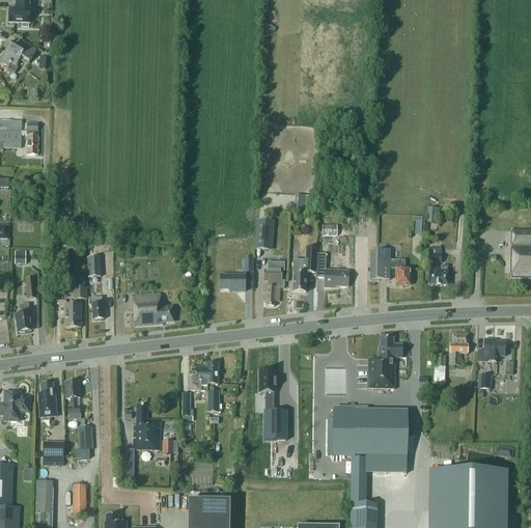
[(21,24),(28,24),(28,21),(29,21),(30,6),(32,6),(32,0),(15,0),(16,5),(9,5),(8,21),(21,21),(21,24)]
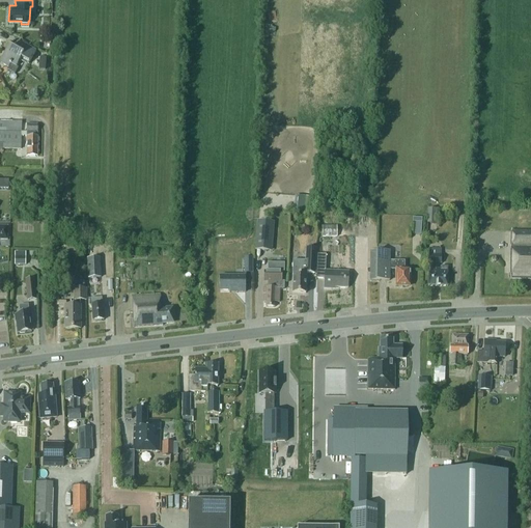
[(17,48),(9,44),(0,58),(0,59),(8,65),(10,62),(11,62),(11,61),(17,64),(21,56),(29,60),(36,49),(22,39),(17,48)]
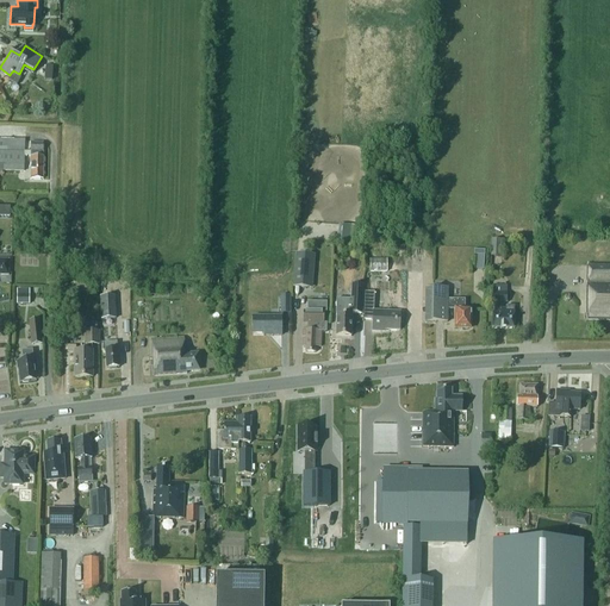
[(24,152),(30,154),(30,161),(31,161),(31,175),(43,175),(44,139),(31,139),(30,149),(25,149),(25,137),(0,136),(0,167),(24,168),(24,152)]
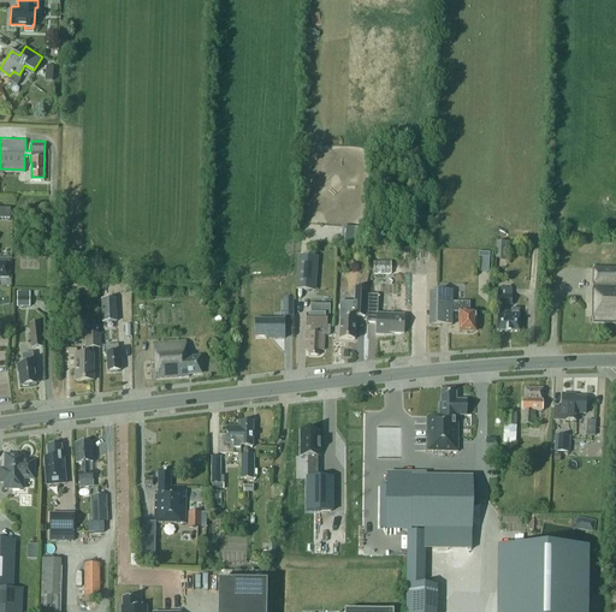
[(366,241),(367,225),(345,223),(343,238),(366,241)]
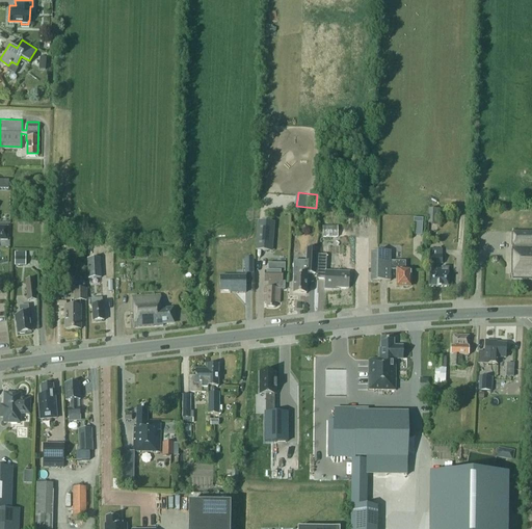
[(427,220),(436,220),(437,206),(428,206),(427,220)]
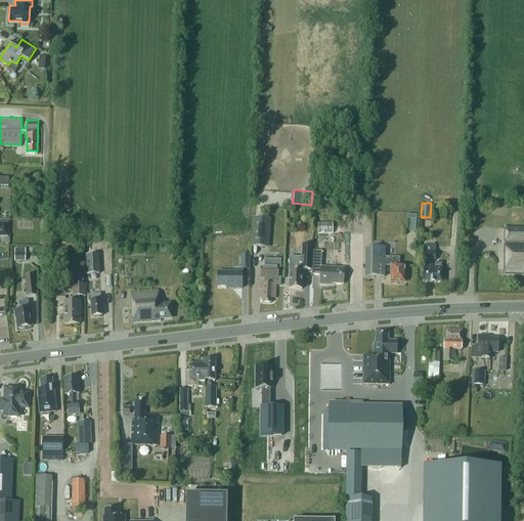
[(266,216),(254,215),(252,244),(264,245),(266,216)]
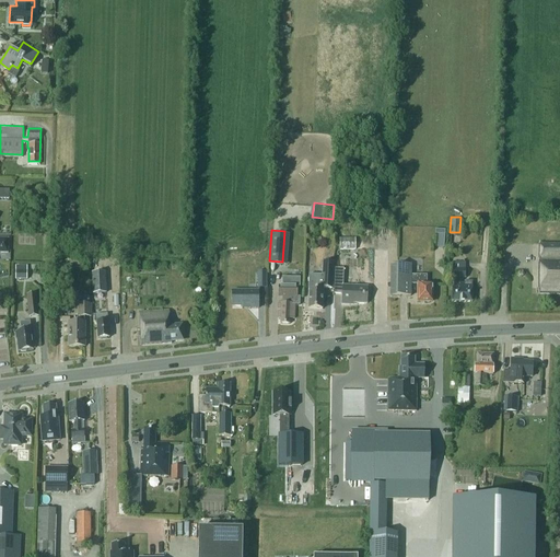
[(339,234),(340,246),(356,246),(356,234),(339,234)]
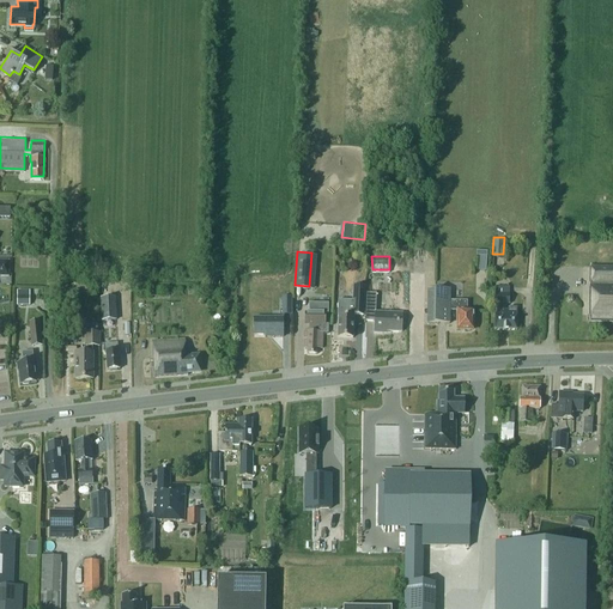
[(612,263),(589,263),(589,318),(612,318),(612,263)]
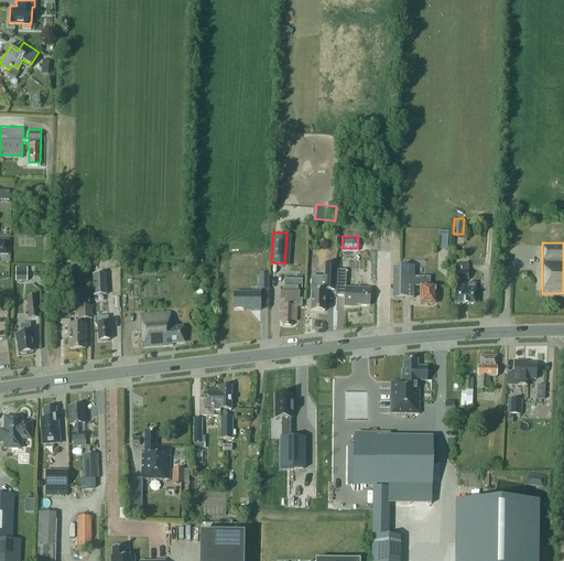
[(311,308),(324,309),(325,287),(335,288),(336,261),(325,260),(324,274),(311,273),(310,290),(312,290),(311,308)]
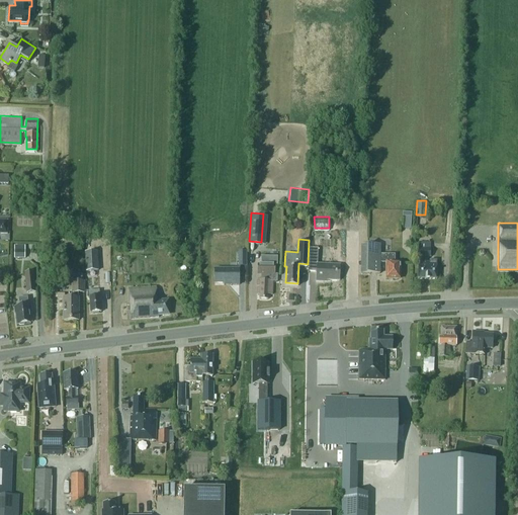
[(437,265),(437,257),(430,257),(430,259),(425,259),(425,254),(430,254),(430,240),(428,240),(419,240),(418,259),(418,265),(418,276),(437,276),(437,265)]
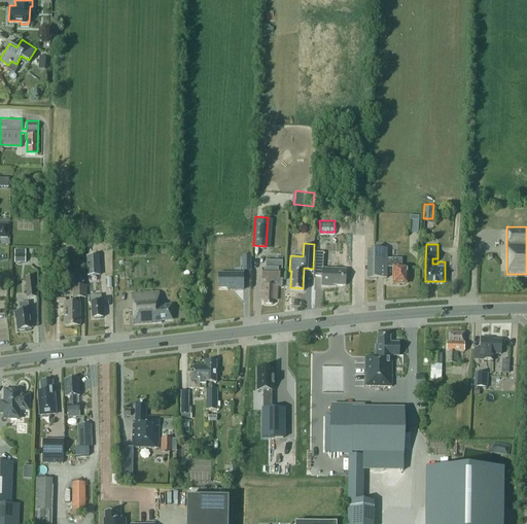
[(386,276),(386,265),(392,265),(392,272),(393,272),(393,281),(407,281),(407,265),(401,265),(401,256),(389,256),(389,253),(386,253),(387,246),(374,246),(374,276),(386,276)]
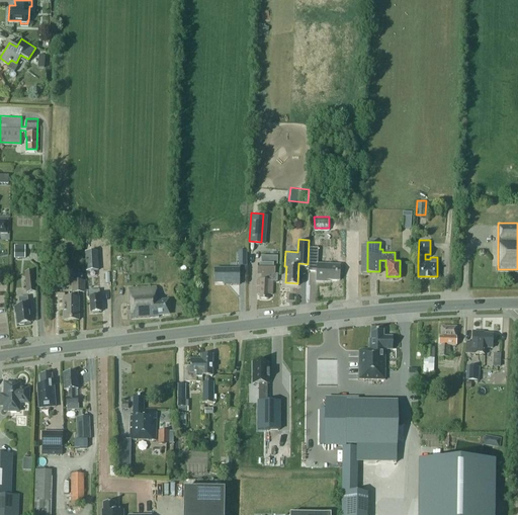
[(14,256),(24,256),(25,243),(14,243),(14,256)]
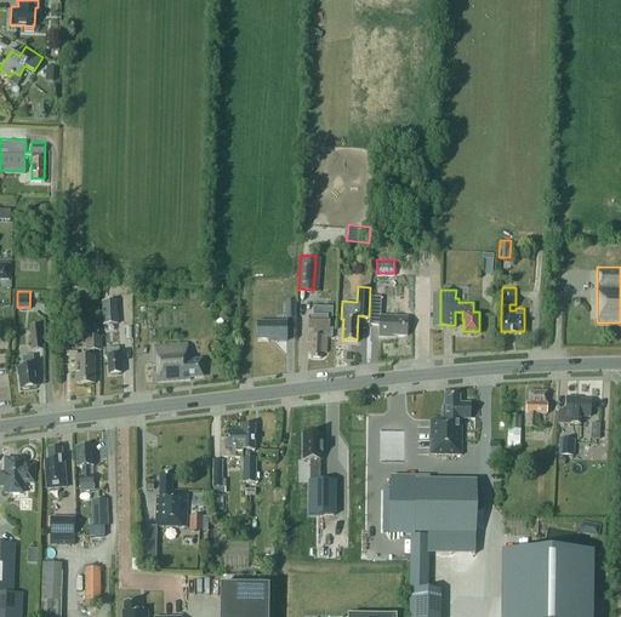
[(406,333),(408,315),(380,314),(381,295),(371,293),(370,323),(380,323),(379,335),(387,335),(387,332),(406,333)]
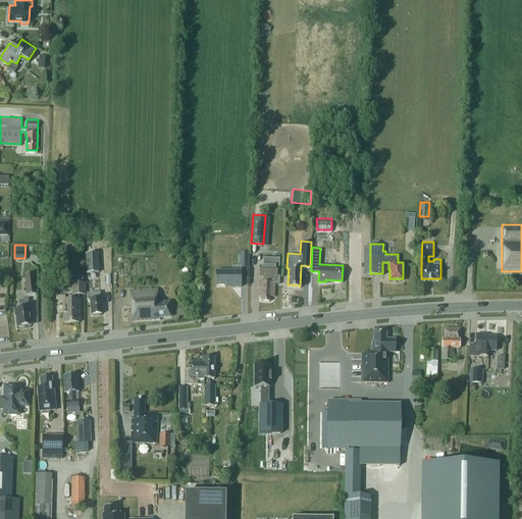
[(240,266),(248,266),(248,250),(240,250),(240,266)]
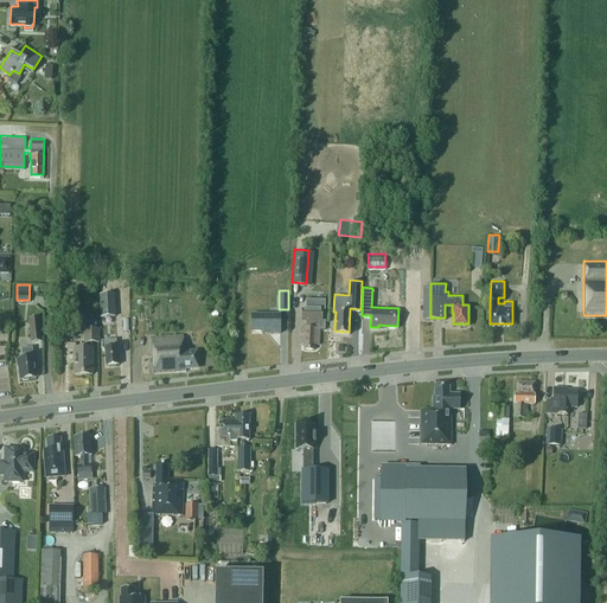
[(116,314),(114,292),(98,293),(101,315),(116,314)]
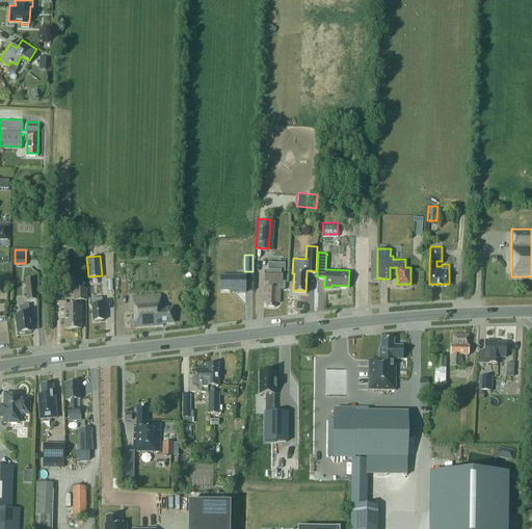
[(282,269),(285,269),(285,260),(267,260),(267,269),(282,269)]
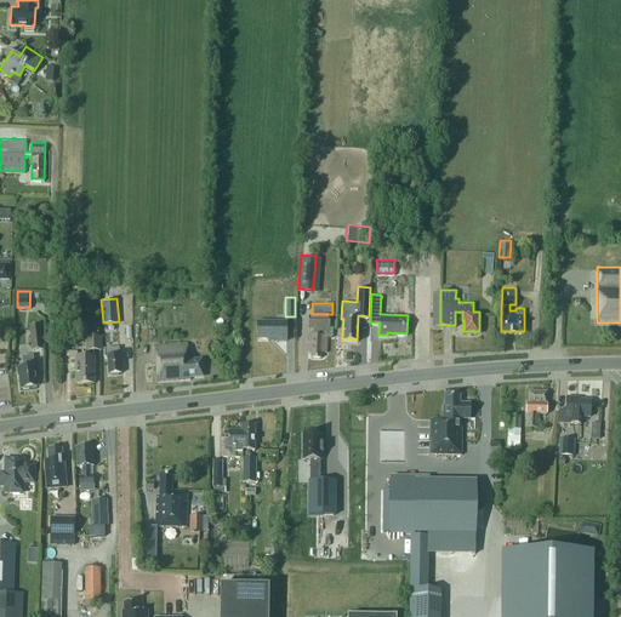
[(312,314),(309,314),(309,326),(315,326),(315,332),(308,332),(308,349),(311,349),(311,355),(322,355),(322,349),(324,349),(325,326),(329,326),(329,314),(312,314)]
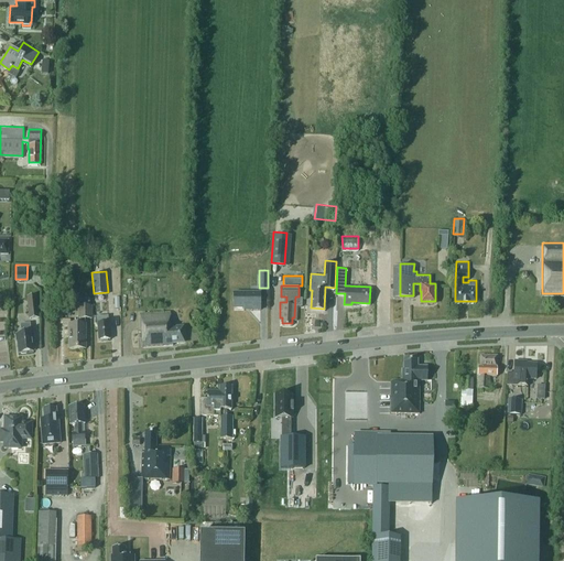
[(234,290),(234,306),(250,306),(250,308),(260,308),(260,290),(234,290)]
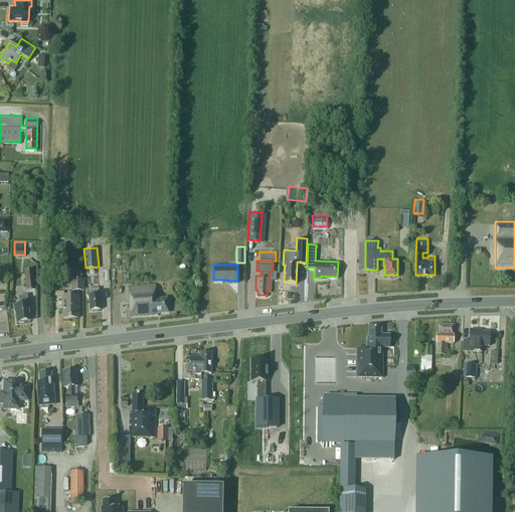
[(35,289),(32,268),(24,269),(26,290),(35,289)]
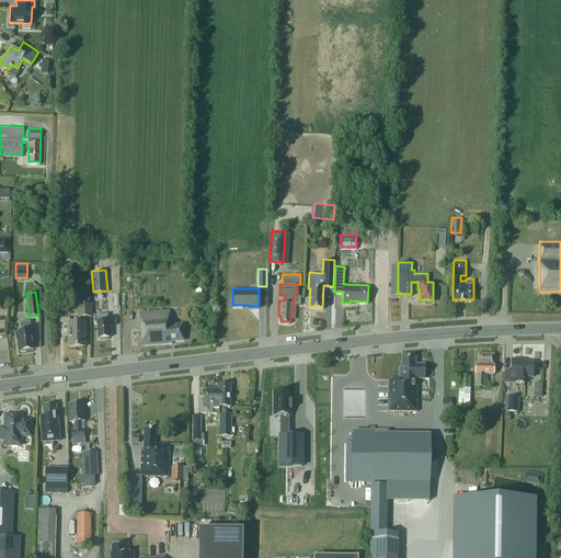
[(69,344),(84,344),(84,315),(91,315),(91,303),(79,303),(79,321),(69,321),(69,344)]
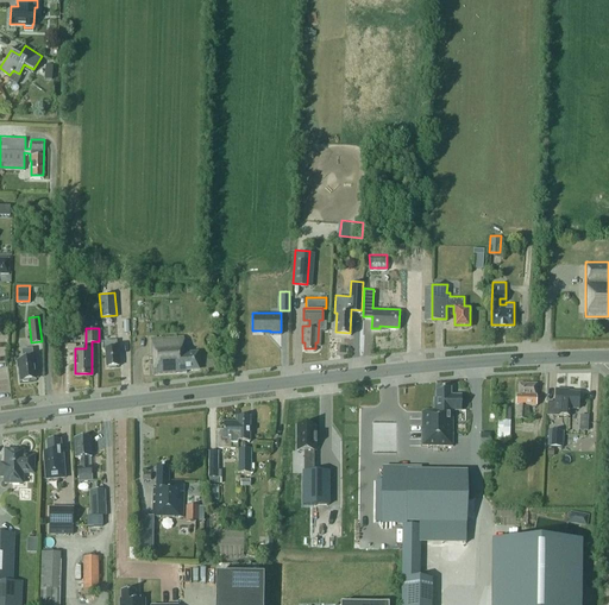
[(151,335),(154,371),(187,369),(186,367),(199,366),(198,350),(184,351),(183,334),(151,335)]
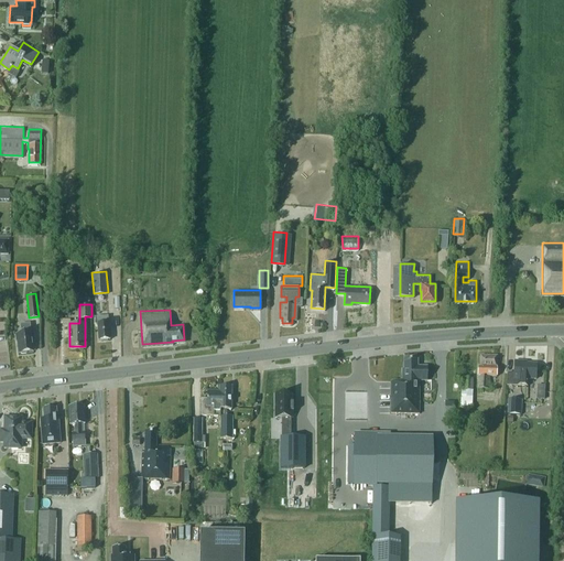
[(108,320),(108,313),(96,314),(96,322),(97,322),(98,338),(110,337),(109,320),(108,320)]
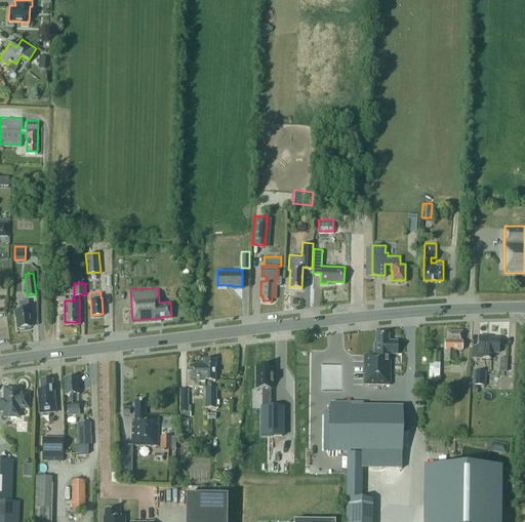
[(29,308),(28,298),(18,299),(19,309),(14,310),(15,315),(16,315),(17,326),(31,325),(30,316),(31,315),(30,308),(29,308)]
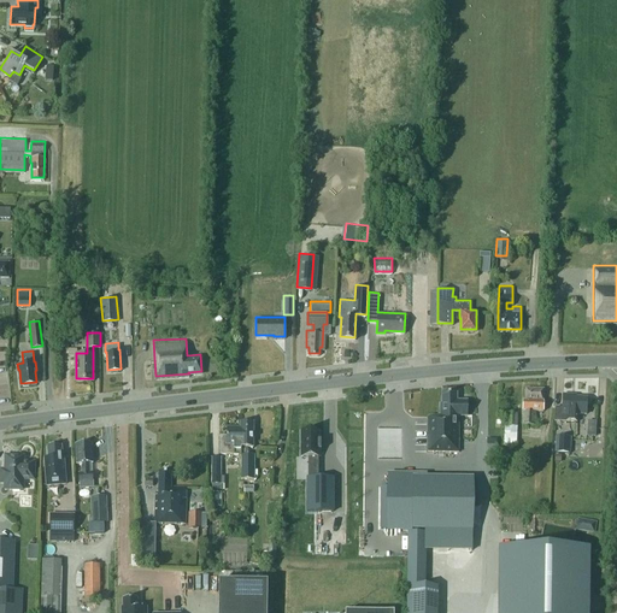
[(535,408),(544,408),(544,385),(526,385),(526,398),(523,398),(522,412),(523,412),(523,422),(535,423),(535,408)]
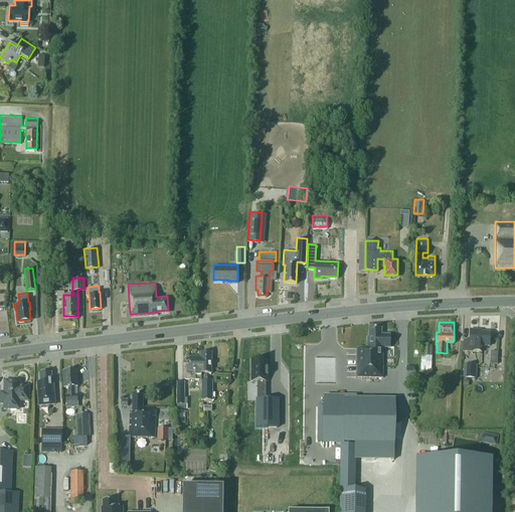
[(357,346),(357,375),(382,375),(382,345),(389,345),(389,332),(380,332),(380,326),(368,326),(368,335),(366,335),(366,344),(365,344),(365,346),(357,346)]
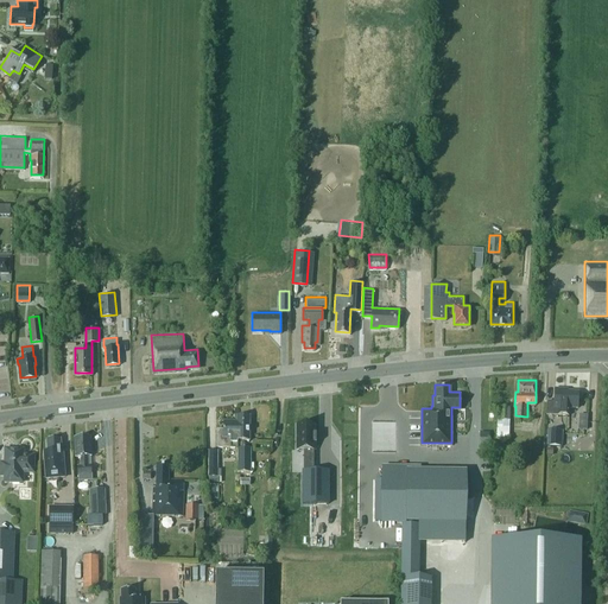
[(578,389),(563,388),(563,386),(555,386),(555,399),(548,399),(546,412),(557,412),(568,413),(569,405),(577,405),(578,389)]
